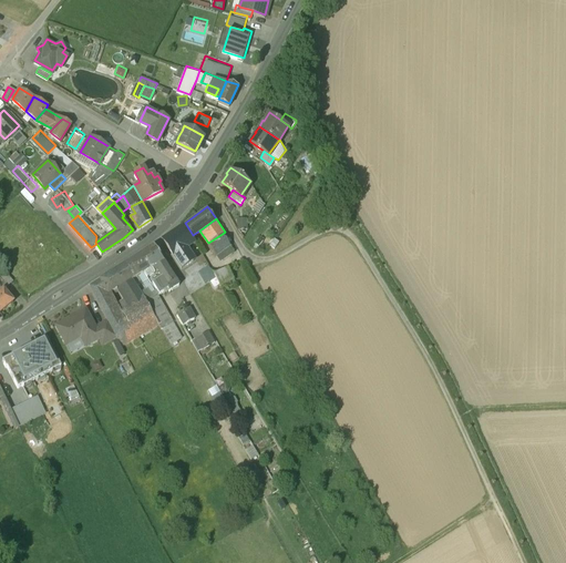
[(185,223),(164,237),(183,264),(194,256),(186,245),(196,238),(193,235),(185,223)]
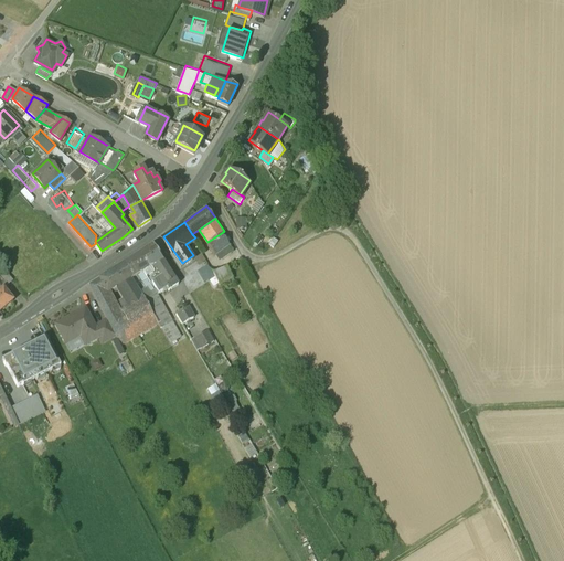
[(223,232),(208,242),(215,252),(230,242),(223,232)]
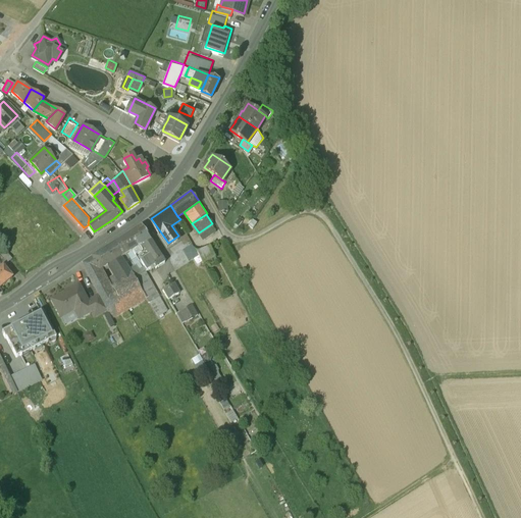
[(249,222),(253,225),(257,220),(253,216),(249,222)]
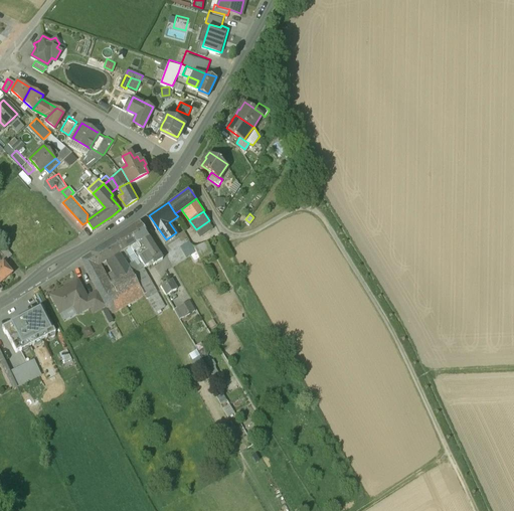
[(140,220),(132,225),(141,240),(149,234),(140,220)]
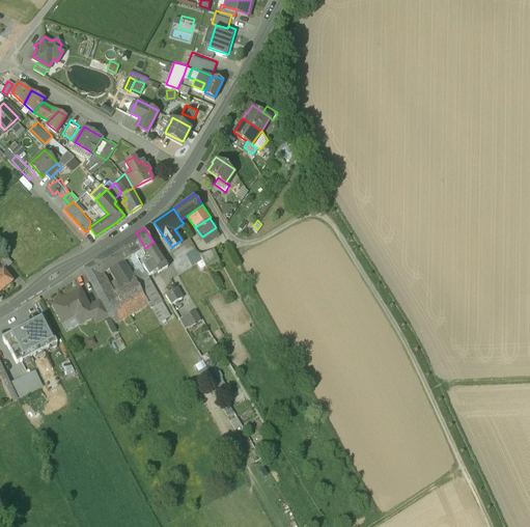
[(136,232),(121,242),(130,254),(133,253),(136,252),(142,262),(143,261),(151,257),(145,248),(136,232)]
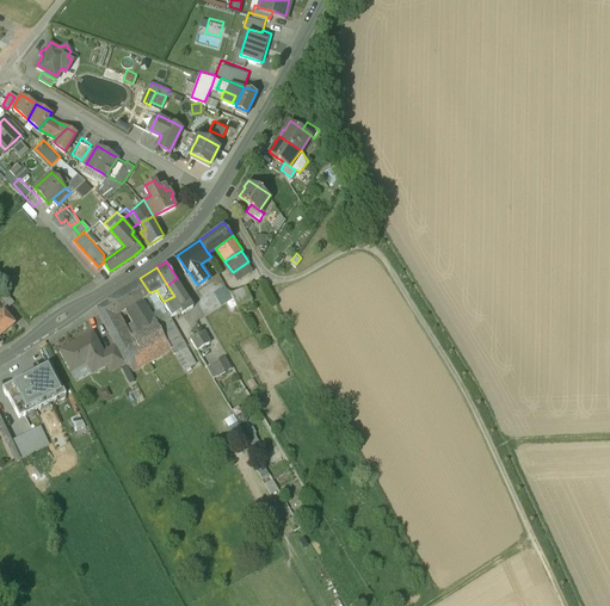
[(149,292),(140,278),(133,283),(142,297),(149,292)]
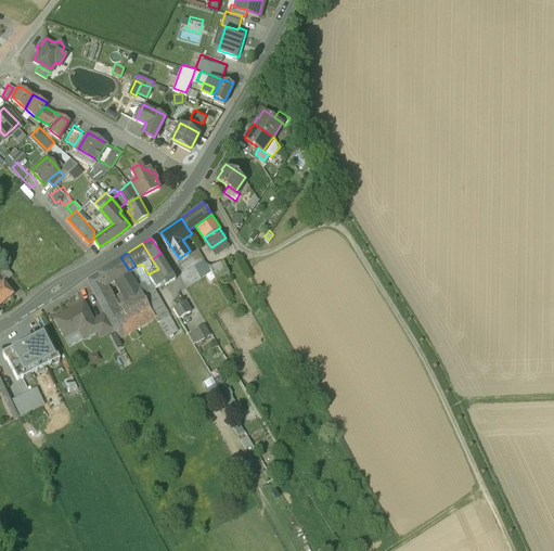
[(160,253),(152,259),(158,269),(150,273),(154,281),(156,284),(165,279),(166,282),(176,276),(160,253)]
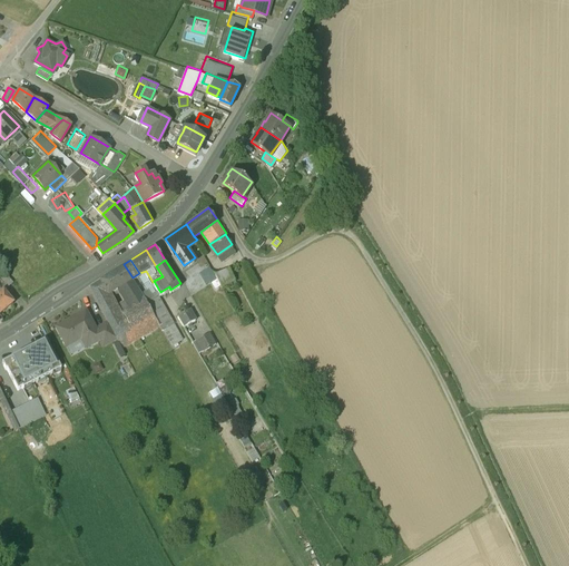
[(124,264),(115,270),(124,283),(133,277),(124,264)]
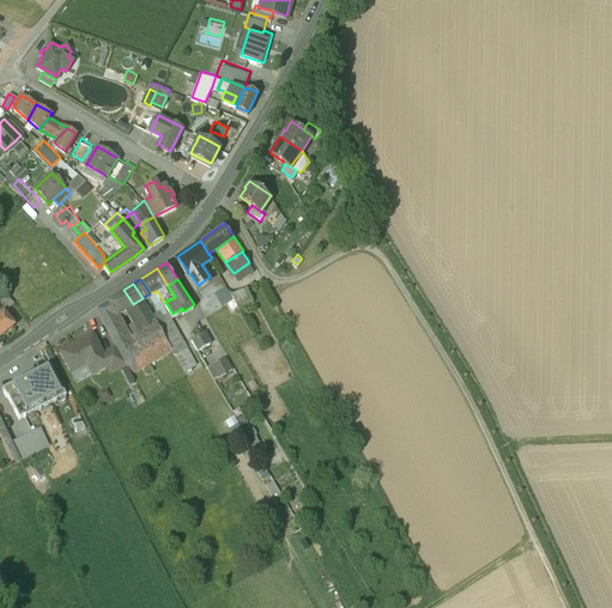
[(231,292),(238,304),(254,298),(247,286),(231,292)]
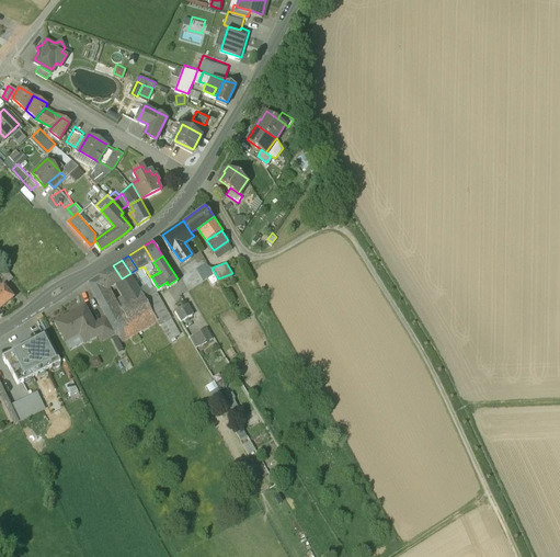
[(13,274),(6,264),(0,268),(0,271),(7,280),(9,279),(13,274)]
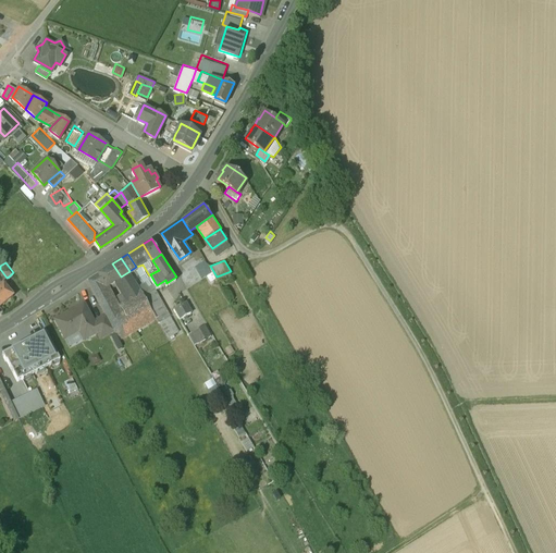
[(112,263),(98,271),(107,285),(108,284),(121,277),(112,263)]
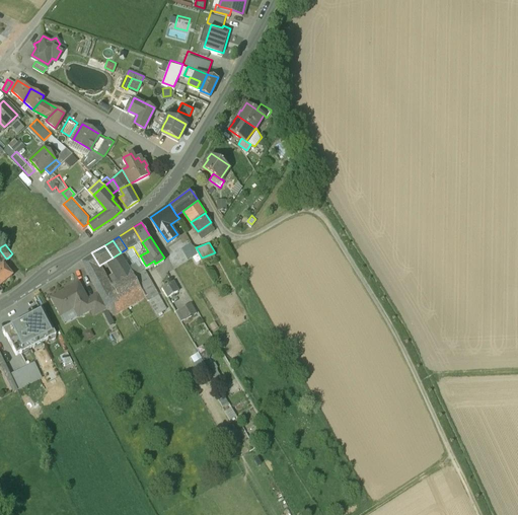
[(194,249),(185,254),(191,265),(199,260),(194,249)]
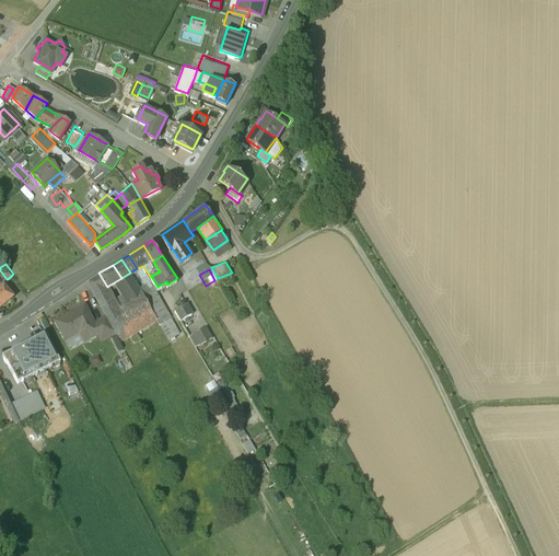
[(120,307),(108,286),(107,287),(99,273),(88,280),(106,314),(115,329),(128,319),(120,307)]
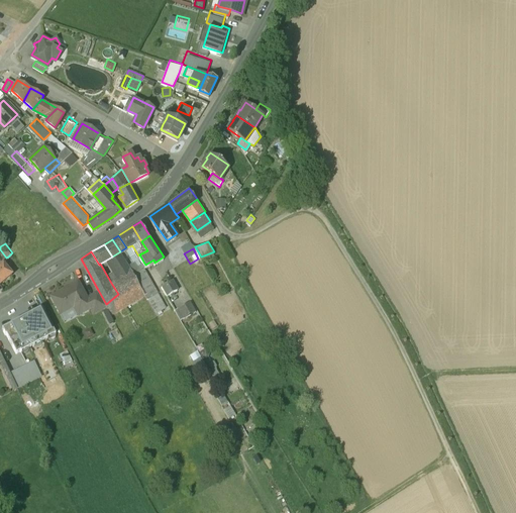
[(143,262),(138,265),(135,260),(129,264),(133,271),(133,272),(144,266),(145,265),(143,262)]
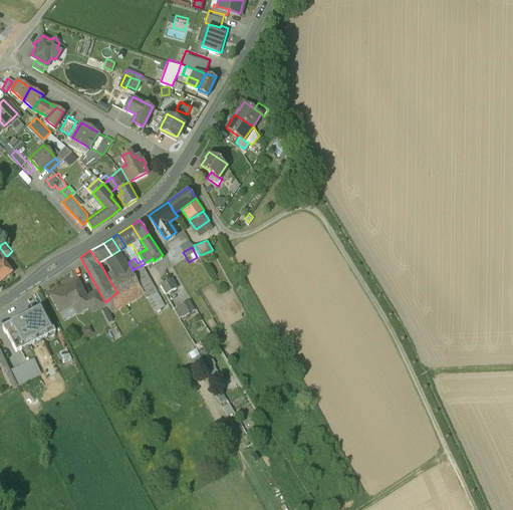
[(0,261),(0,279),(12,270),(3,259),(0,261)]
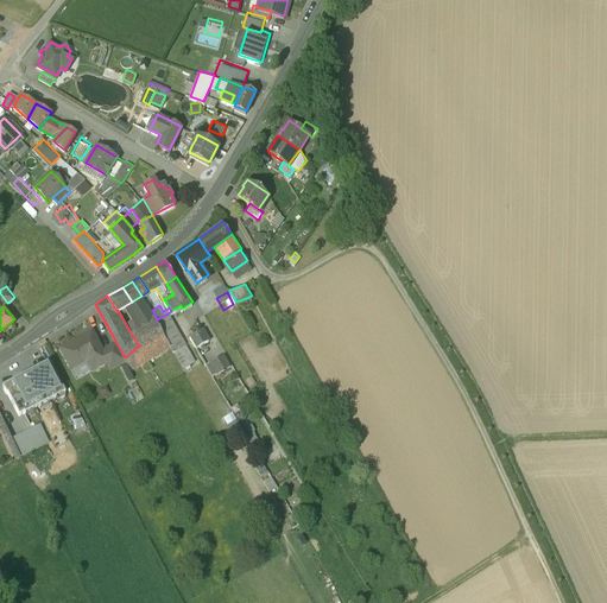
[(170,312),(157,319),(164,332),(171,344),(174,349),(187,341),(170,312)]
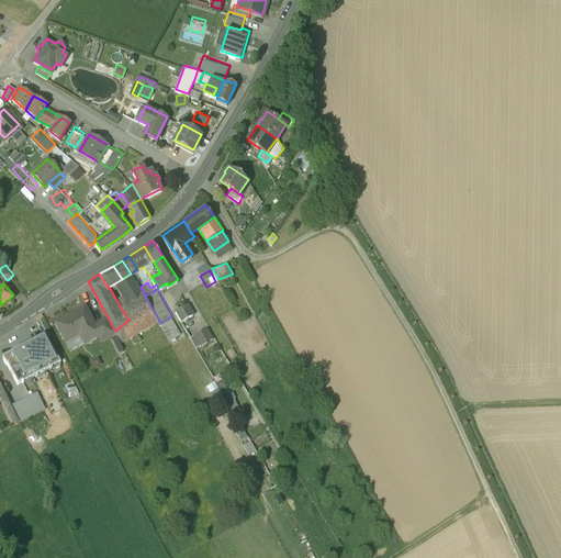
[(145,296),(121,308),(128,320),(152,308),(145,296)]
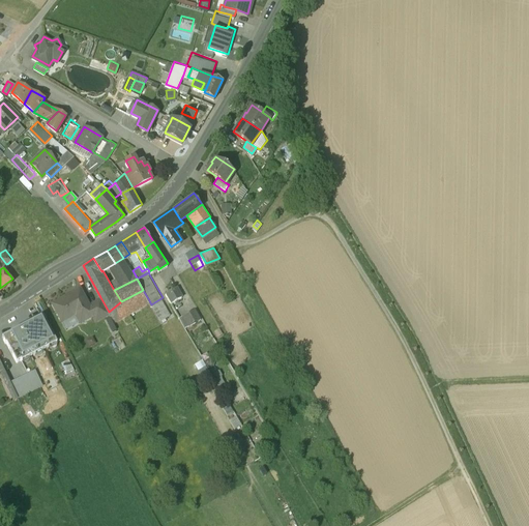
[(166,291),(172,301),(182,295),(177,285),(166,291)]
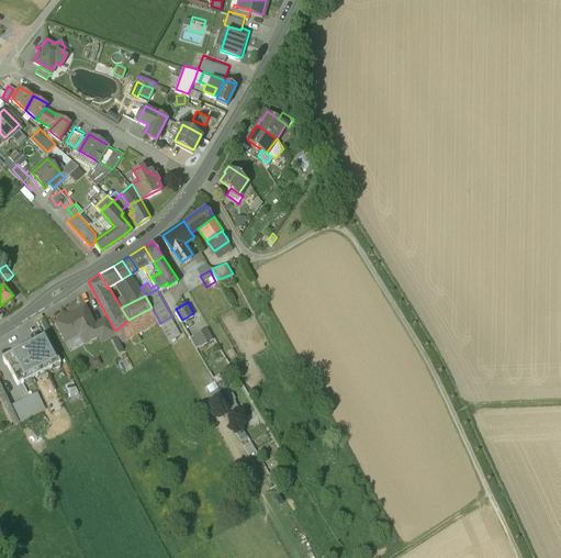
[(87,307),(73,314),(71,311),(56,320),(66,338),(80,331),(86,339),(100,332),(94,322),(87,307)]
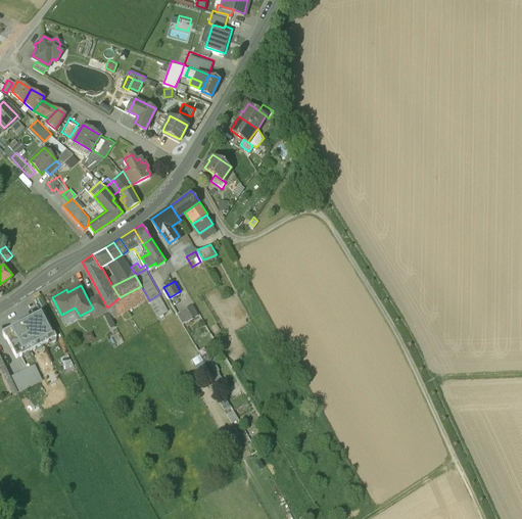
[(147,296),(141,286),(120,297),(123,310),(147,296)]
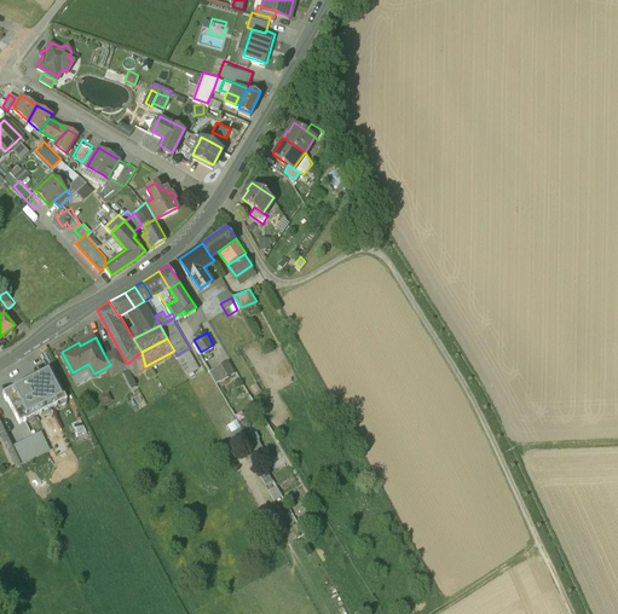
[(104,354),(110,365),(113,371),(127,364),(117,347),(104,354)]
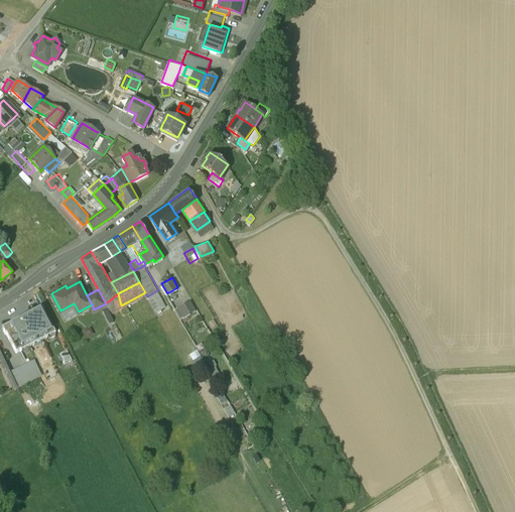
[(42,304),(3,326),(6,331),(17,351),(22,348),(21,346),(27,343),(28,345),(35,341),(34,340),(40,337),(41,338),(48,334),(47,333),(54,330),(54,331),(56,330),(42,304)]
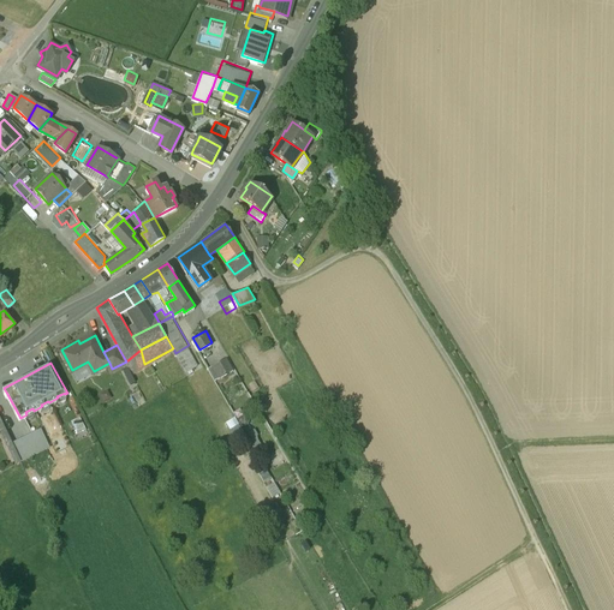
[(245,376),(238,364),(221,374),(230,387),(245,376)]
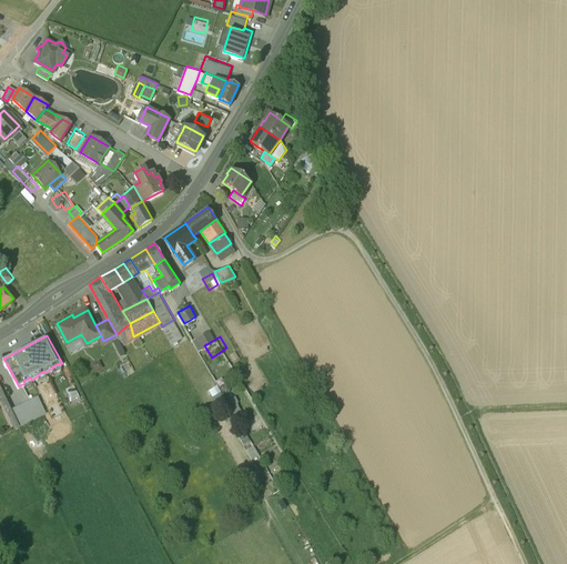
[(213,391),(221,410),(232,404),(235,412),(241,410),(234,393),(226,396),(222,388),(213,391)]
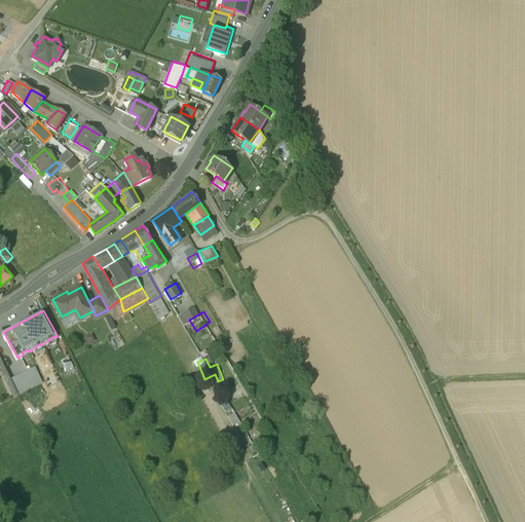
[(4,363),(0,366),(13,394),(19,392),(10,376),(4,363)]
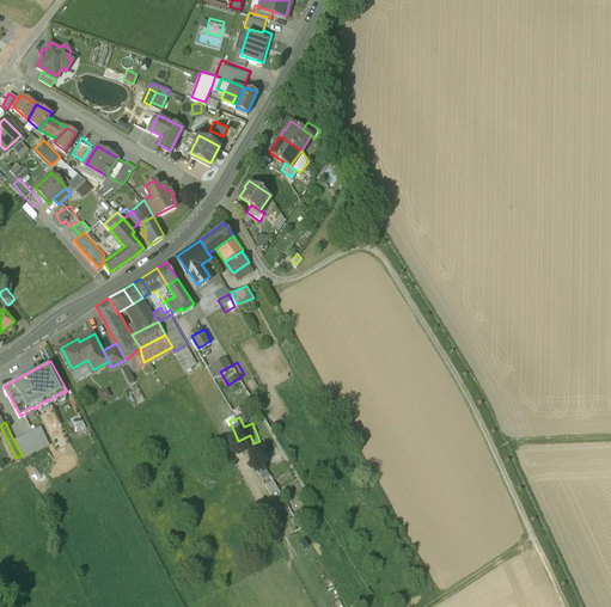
[(40,424),(12,437),(22,455),(48,442),(40,424)]
